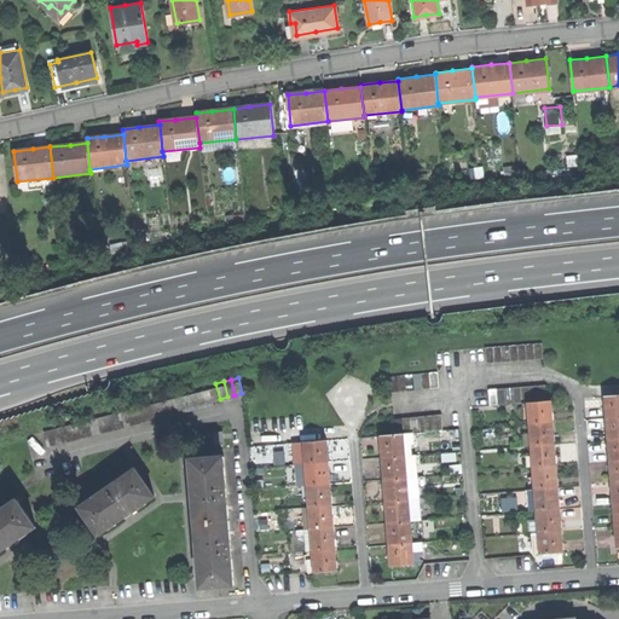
[(208,386),(213,400),(220,399),(215,383),(208,386)]
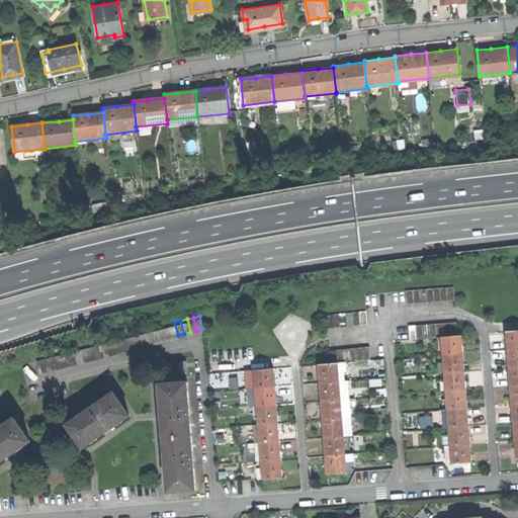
[(448,321),(441,321),(442,335),(449,334),(448,321)]
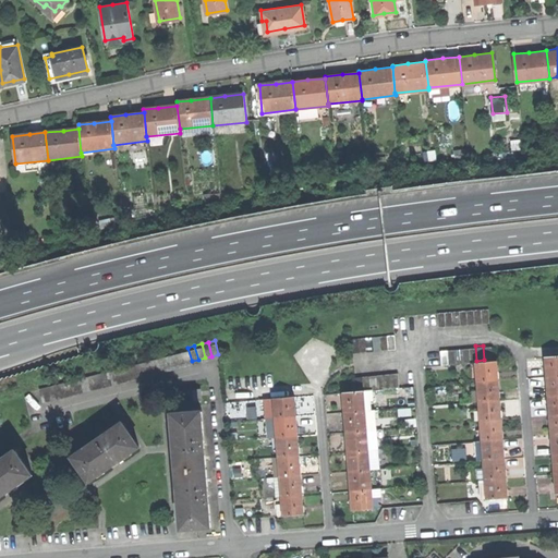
[(470,361),(469,347),(461,347),(462,362),(470,361)]
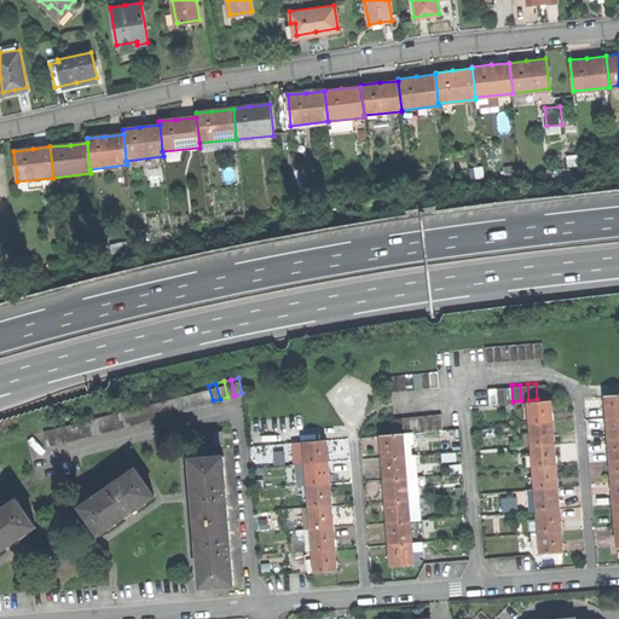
[(204,403),(213,400),(208,386),(201,387),(204,403)]
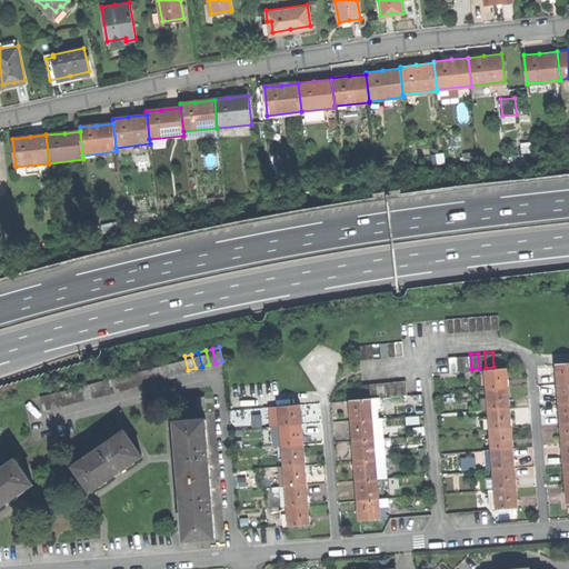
[(178,358),(181,372),(188,370),(185,356),(178,358)]
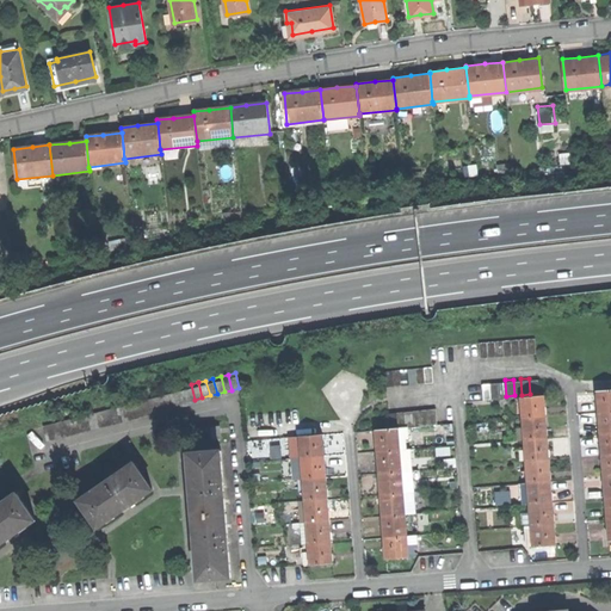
[(184,386),(187,401),(195,400),(191,384),(184,386)]
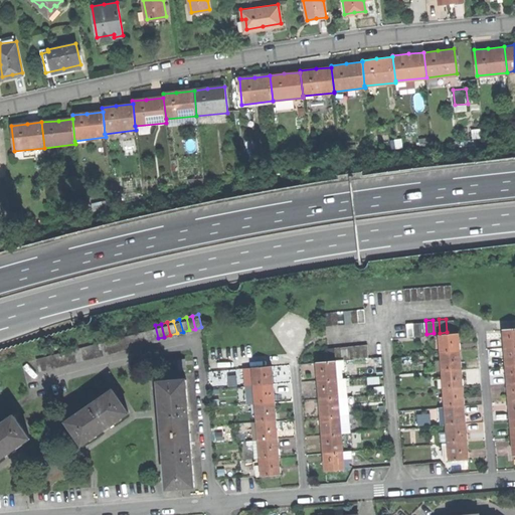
[(152,340),(158,338),(155,325),(149,327),(152,340)]
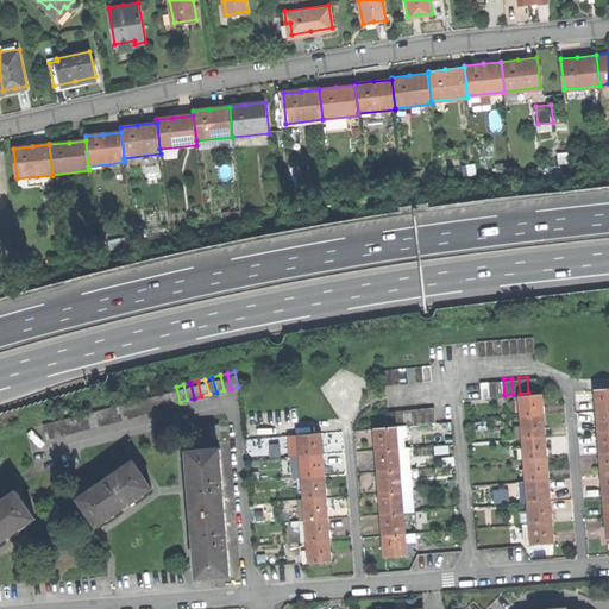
[(608,407),(608,385),(595,388),(595,397),(596,408),(608,407)]
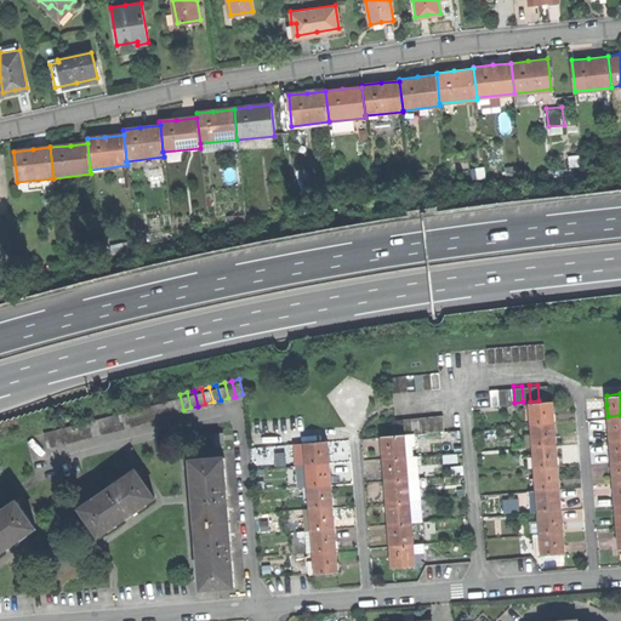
[(180,394),(171,397),(176,411),(183,410),(180,394)]
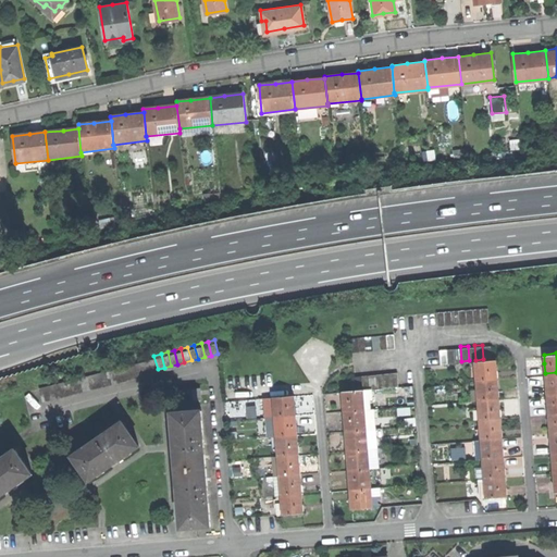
[(158,369),(153,356),(147,357),(150,371),(158,369)]
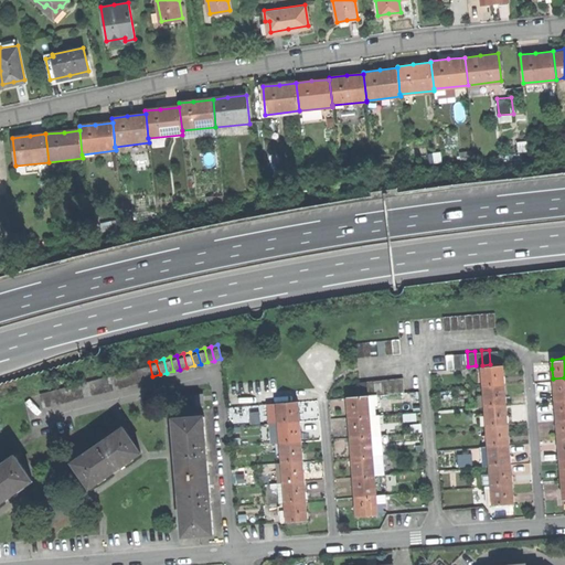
[(149,362),(142,364),(146,379),(152,376),(149,362)]
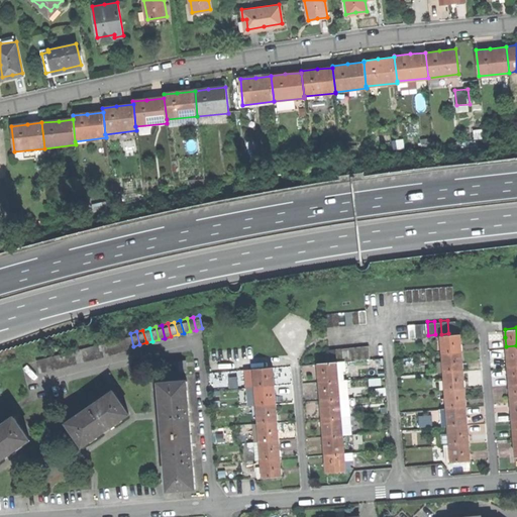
[(130,333),(124,334),(127,347),(133,346),(130,333)]
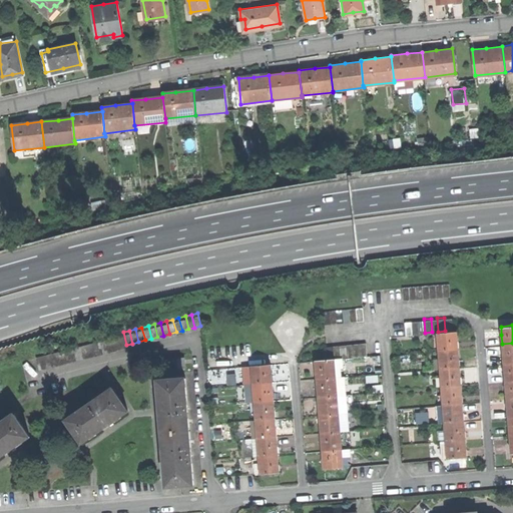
[(457,349),(456,340),(456,331),(452,331),(445,331),(438,332),(432,332),(433,350),(439,350),(457,349)]
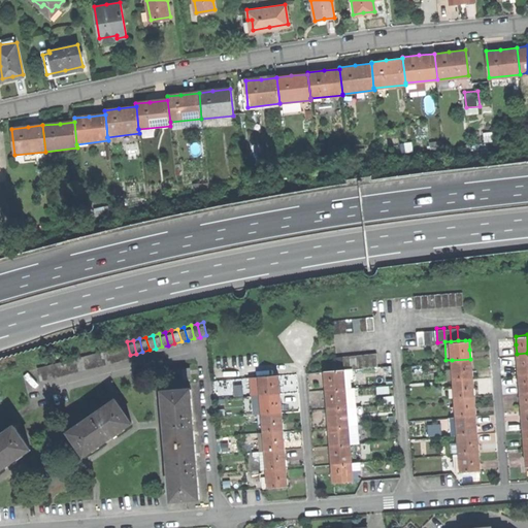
[(130,355),(127,341),(121,343),(124,357),(130,355)]
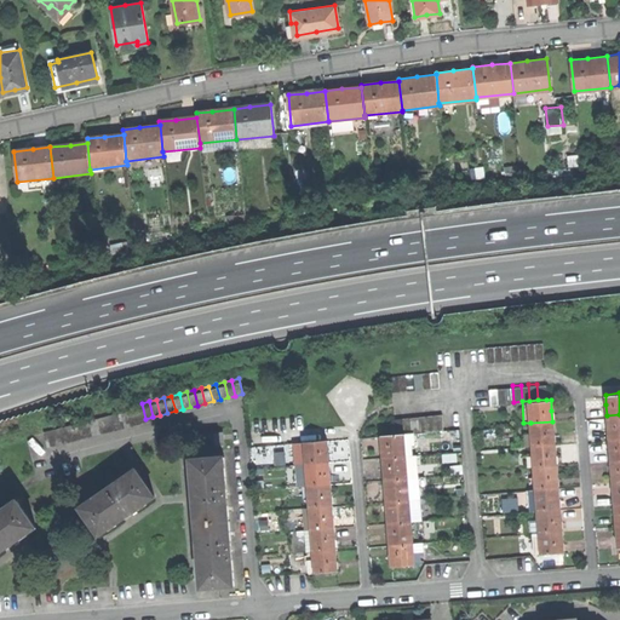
[(142,403),(133,406),(138,420),(145,419),(142,403)]
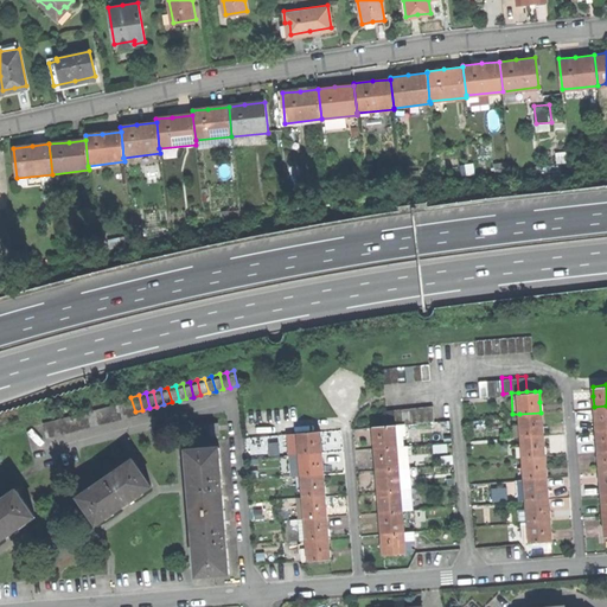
[(123,398),(127,414),(135,411),(131,397),(123,398)]
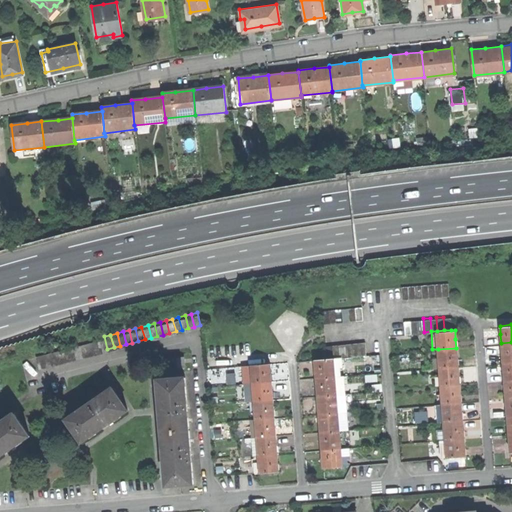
[(101,351),(107,349),(104,336),(98,338),(101,351)]
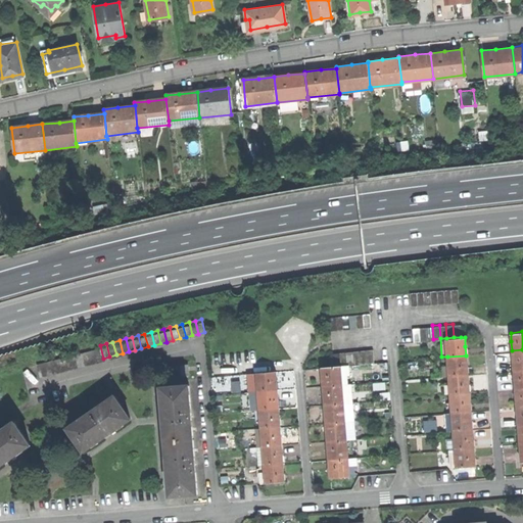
[(93,346),(97,360),(103,359),(100,345),(93,346)]
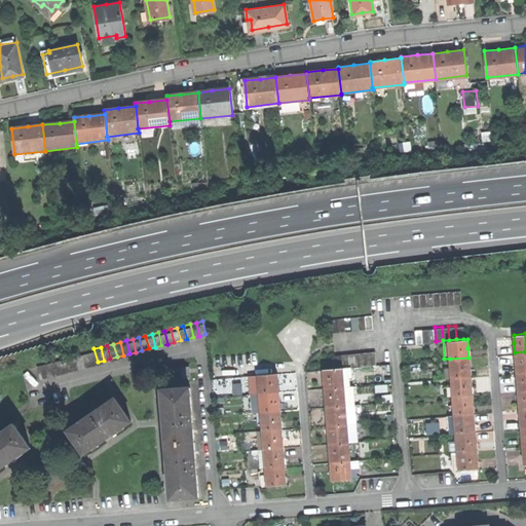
[(90,364),(98,362),(94,348),(87,350),(90,364)]
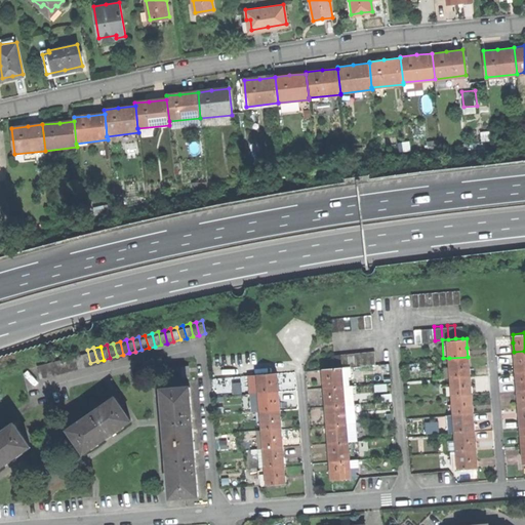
[(87,350),(81,352),(84,365),(90,363),(87,350)]
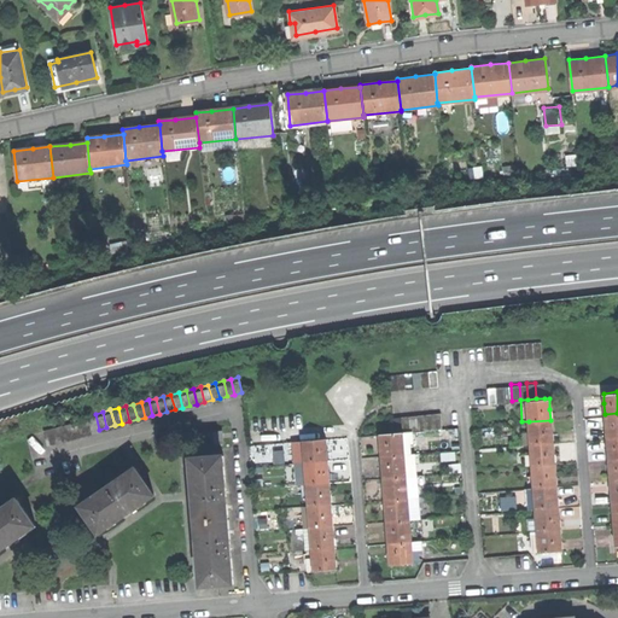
[(424,413),(415,413),(417,429),(425,429),(424,413)]
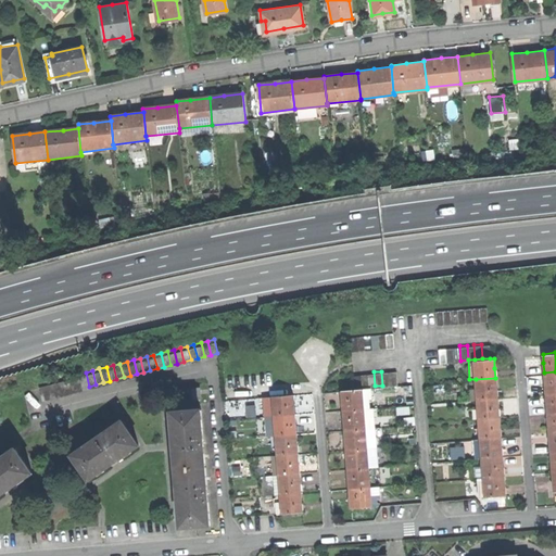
[(545,392),(555,391),(555,371),(544,373),(544,380),(545,392)]
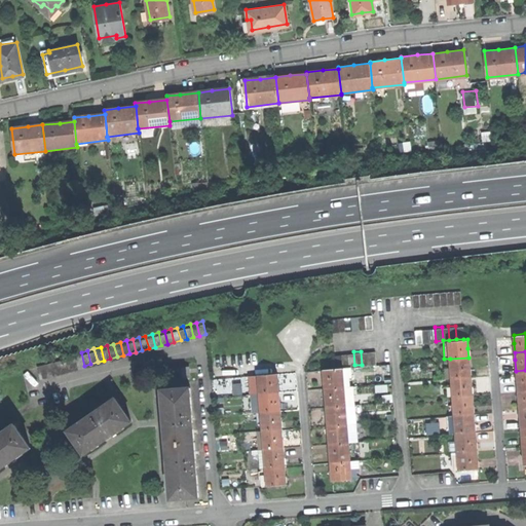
[(84,366),(81,352),(75,353),(78,367),(84,366)]
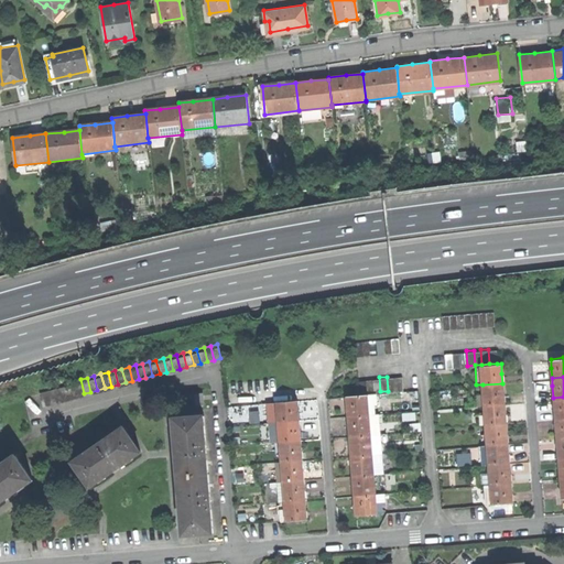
[(365,378),(366,393),(372,392),(373,392),(372,378),(365,378)]
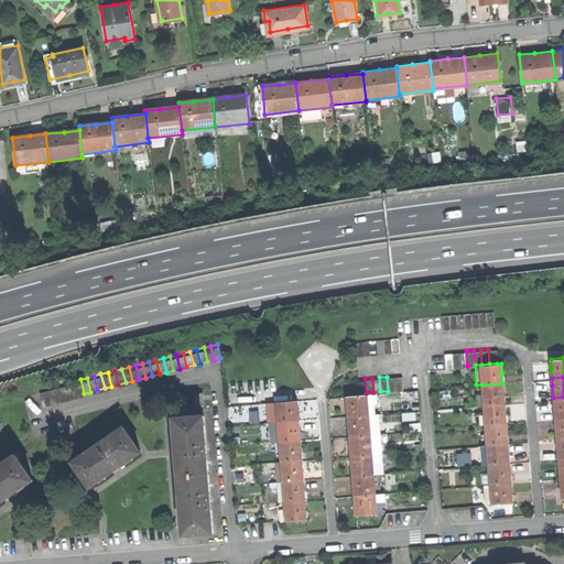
[(77,396),(84,393),(80,379),(73,381),(77,396)]
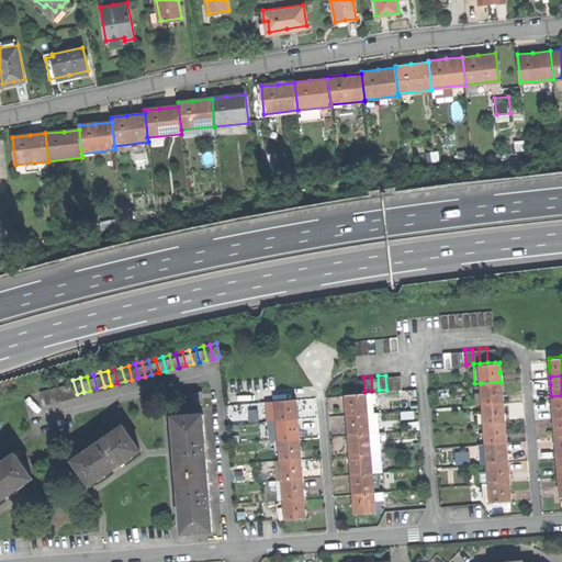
[(72,380),(66,382),(69,395),(77,394),(72,380)]
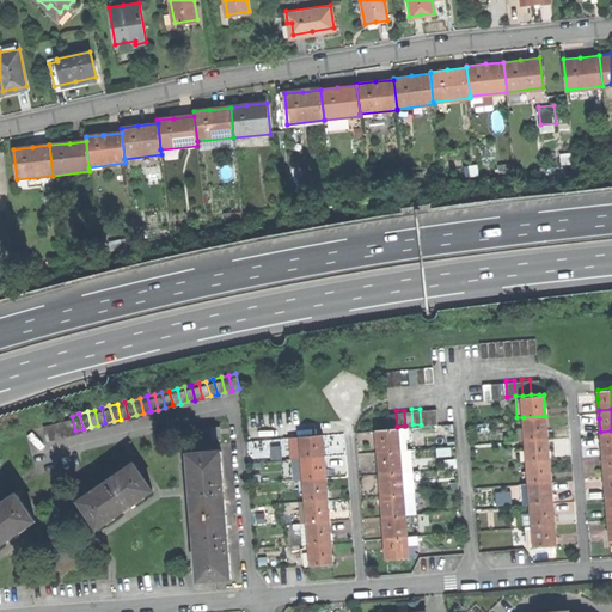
[(75,430),(72,416),(65,417),(68,433),(75,430)]
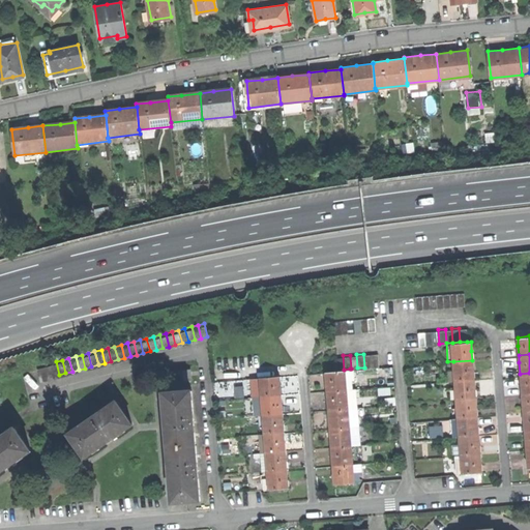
[(449,380),(454,380),(473,379),(472,369),(472,360),(453,361),(453,369),(448,370),(449,380)]
